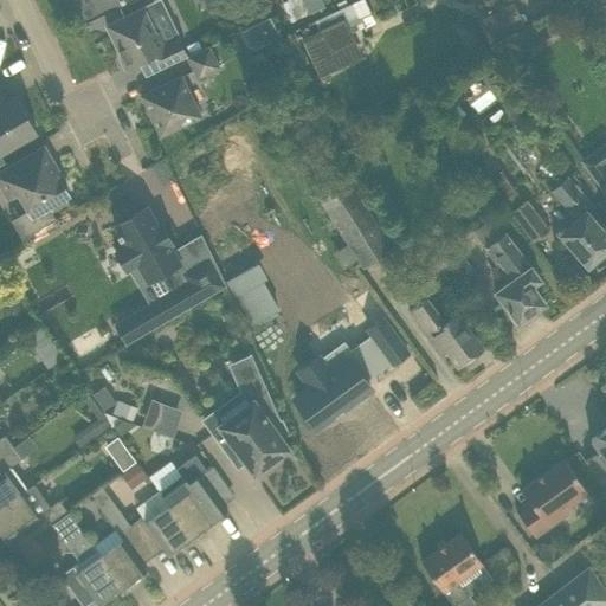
[(300,0),(307,14),(323,7),(321,0),(300,0)]
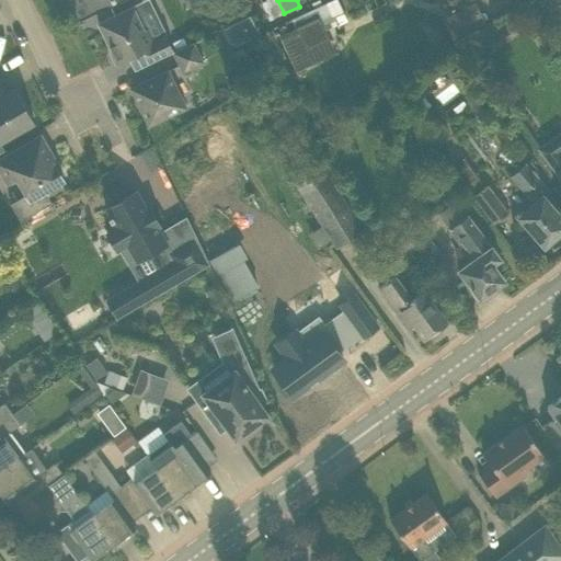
[(332,0),(290,19),(299,38),(334,22),(336,25),(347,21),(336,0),(332,0)]
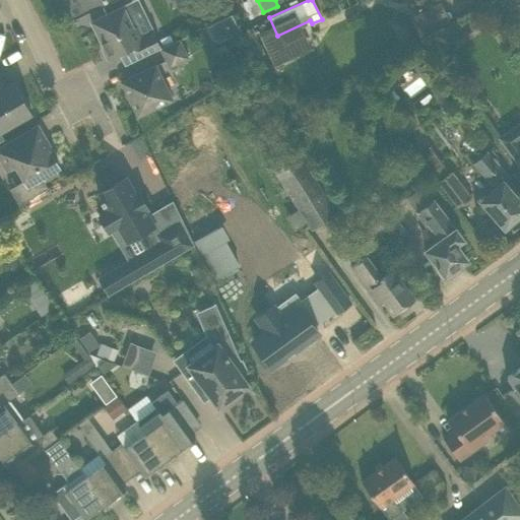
[(441,0),(439,0),(410,15),(418,31),(450,15),(441,0)]
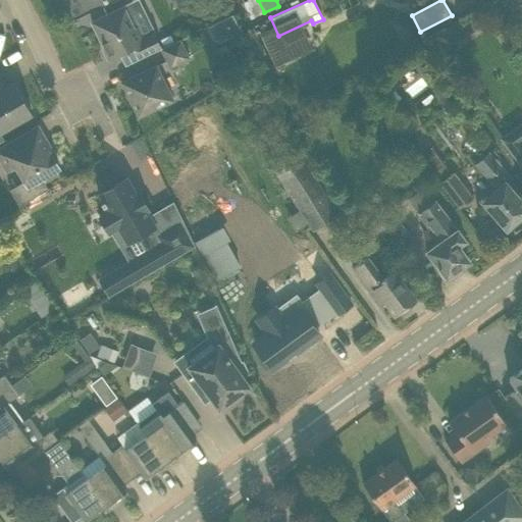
[(119,54),(124,65),(160,48),(152,31),(143,36),(138,25),(134,27),(123,6),(91,21),(109,58),(119,54)]
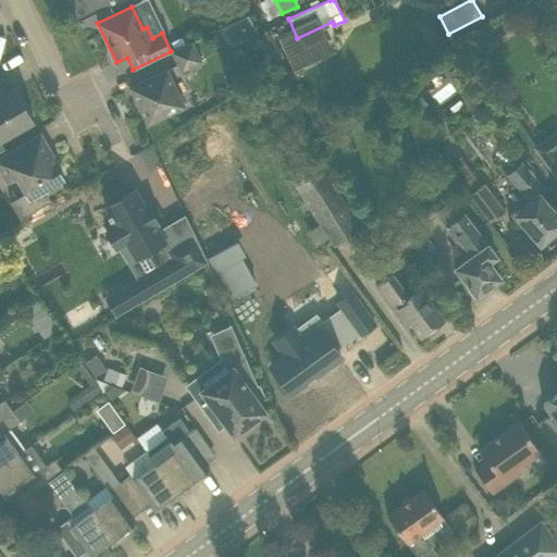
[(470,29),(482,47),(507,28),(498,14),(470,29)]
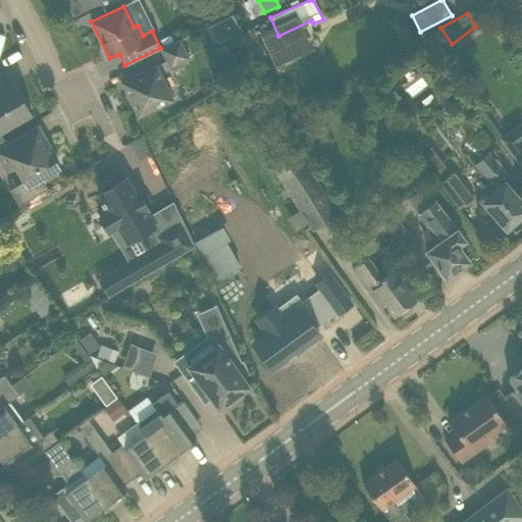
[(220,20),(229,38),(237,34),(228,16),(220,20)]
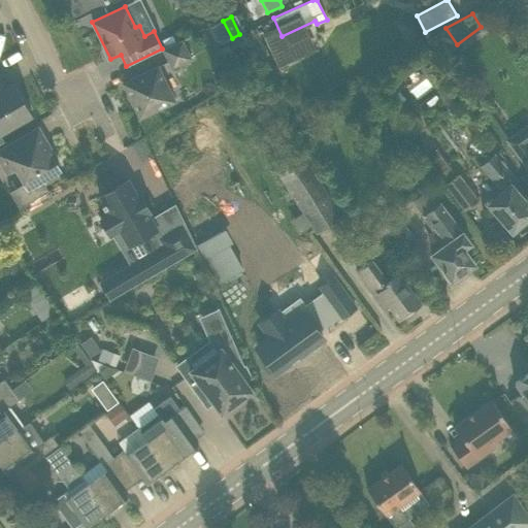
[(162,50),(170,68),(191,59),(182,39),(162,50)]
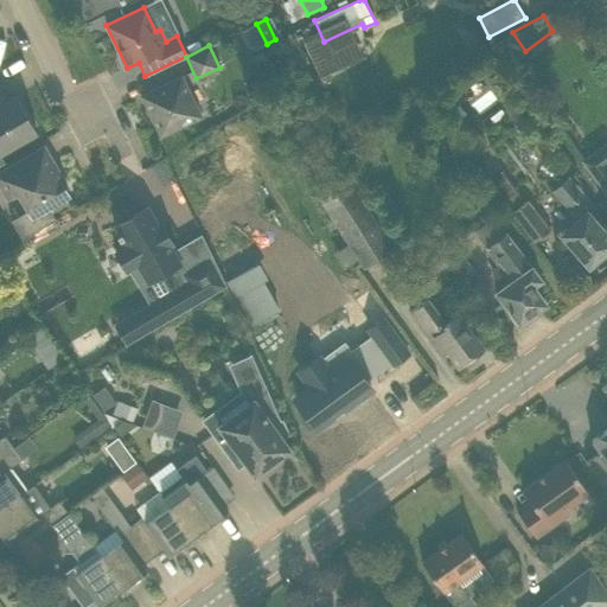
[(140,95),(160,136),(202,116),(181,75),(140,95)]
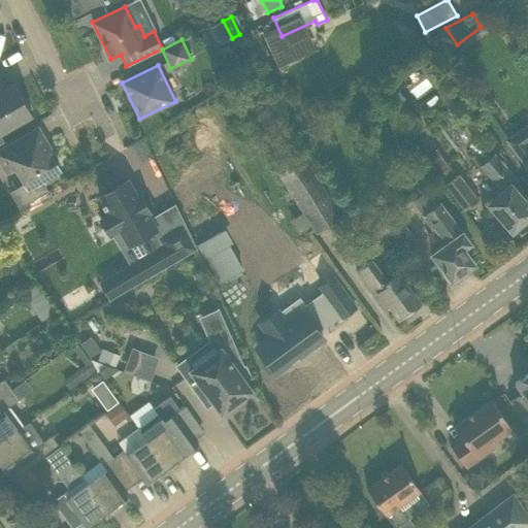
[(0,134),(32,116),(12,84),(5,88),(0,78),(0,134)]
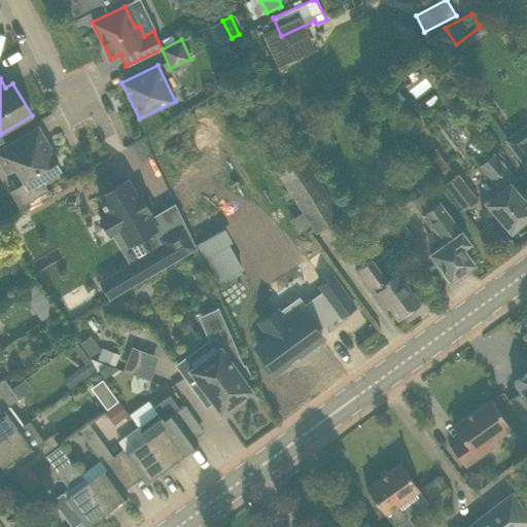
[(504,139),(514,152),(526,169),(526,168),(526,125),(526,124),(504,139)]
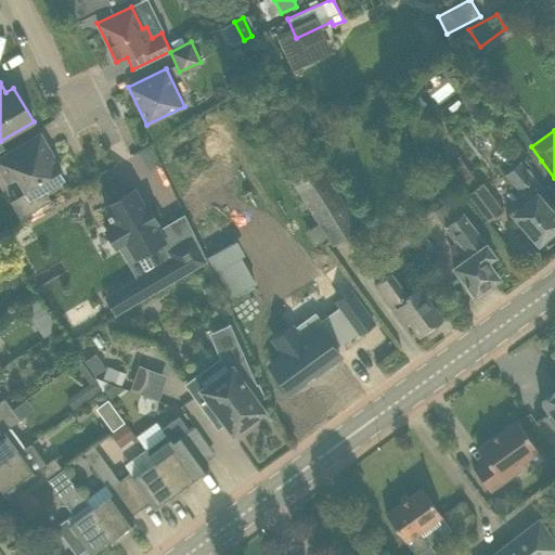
[(11,202),(21,218),(50,201),(43,191),(46,190),(48,192),(61,184),(59,182),(63,180),(51,158),(54,157),(40,133),(0,156),(0,173),(5,183),(16,177),(25,193),(11,202)]
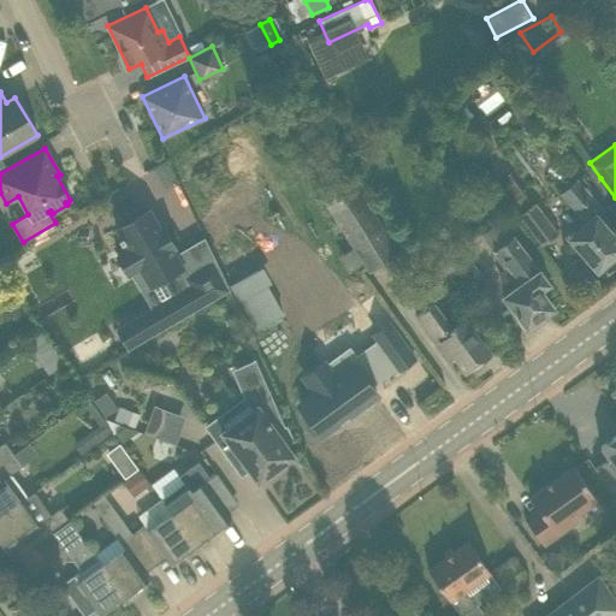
[(486,161),(480,166),(487,175),(493,170),(486,161)]
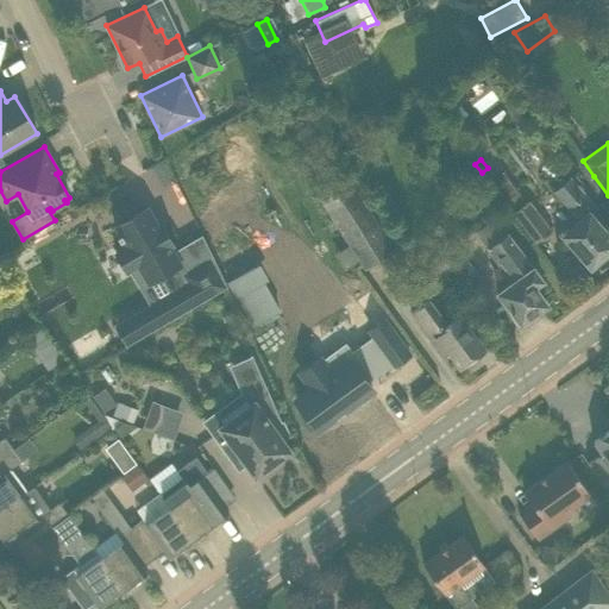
[(488,182),(534,243),(550,231),(503,170),(488,182)]
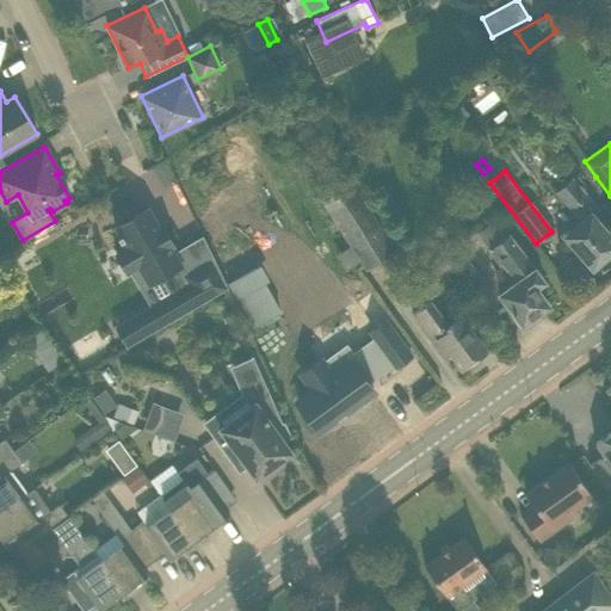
[(316,191),(353,250),(365,270),(395,251),(346,172),(316,191)]
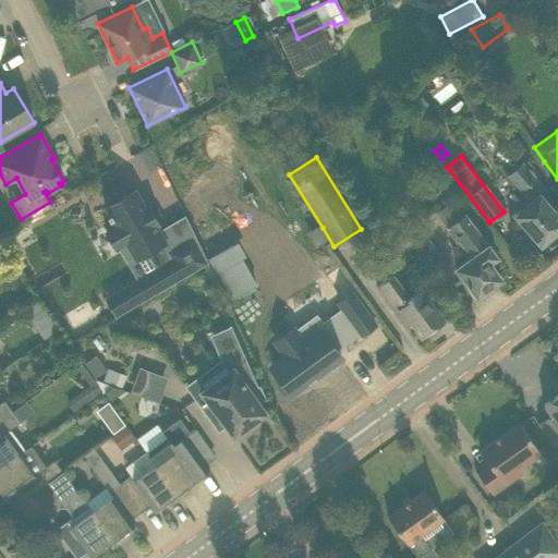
[(513,214),(541,244),(557,228),(557,216),(540,195),(546,190),(522,161),(507,174),(529,199),(513,214)]
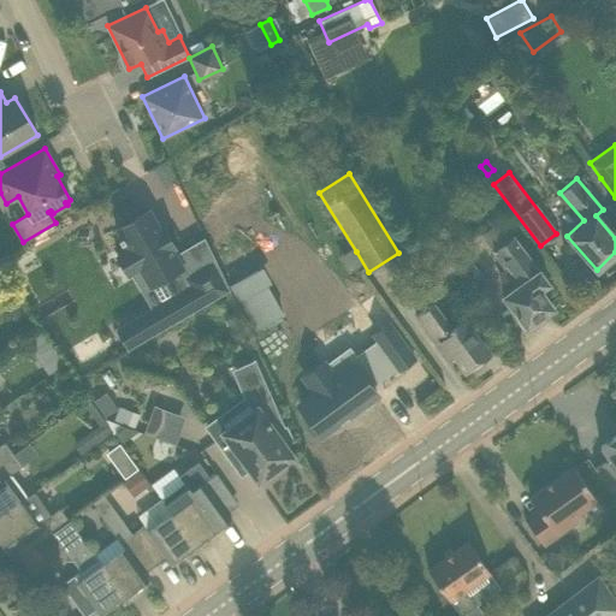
[(149,209),(116,229),(120,237),(118,238),(122,243),(124,242),(128,249),(117,255),(118,258),(119,258),(128,271),(126,272),(128,274),(138,268),(149,286),(161,279),(171,295),(135,317),(147,337),(148,338),(230,290),(214,259),(185,276),(181,267),(183,266),(172,248),(173,248),(171,242),(169,243),(164,235),(166,234),(163,227),(160,229),(149,209)]
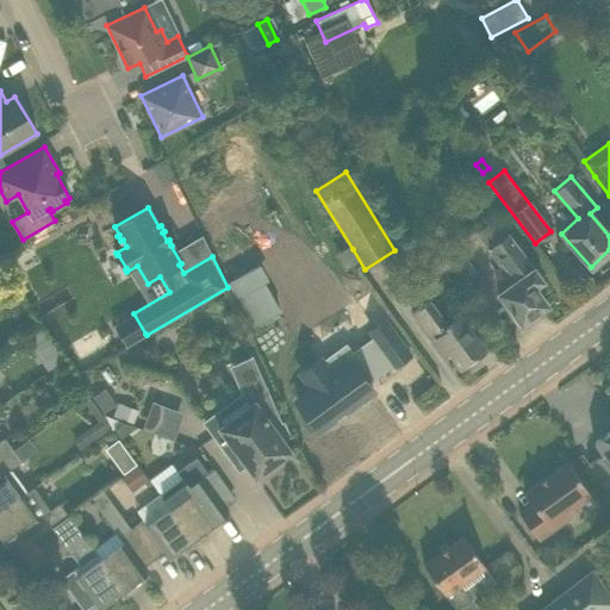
[(508,232),(486,249),(498,266),(500,263),(512,280),(497,292),(506,305),(521,324),(526,321),(529,322),(534,318),(535,313),(547,305),(534,286),(542,281),(508,232)]
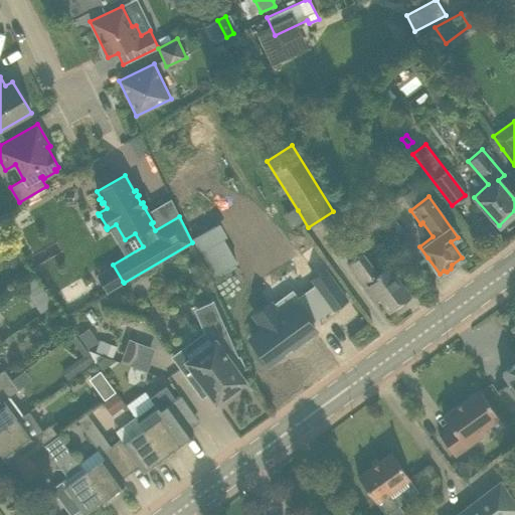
[(367,219),(388,246),(405,234),(385,207),(367,219)]
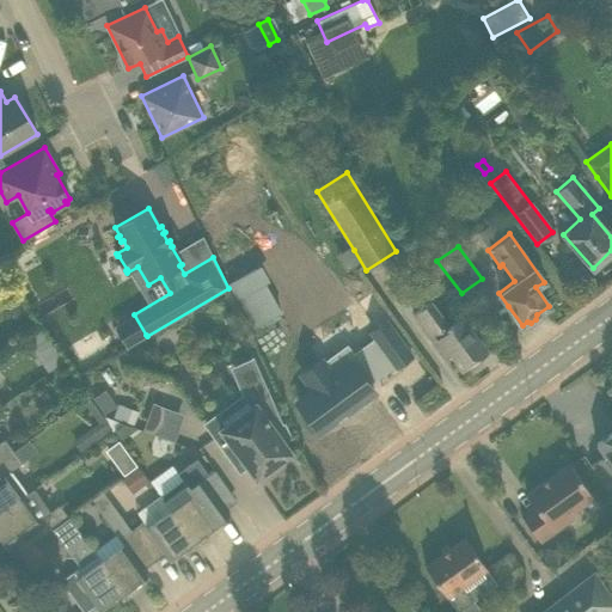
[(252,325),(286,312),(267,263),(233,276),(252,325)]
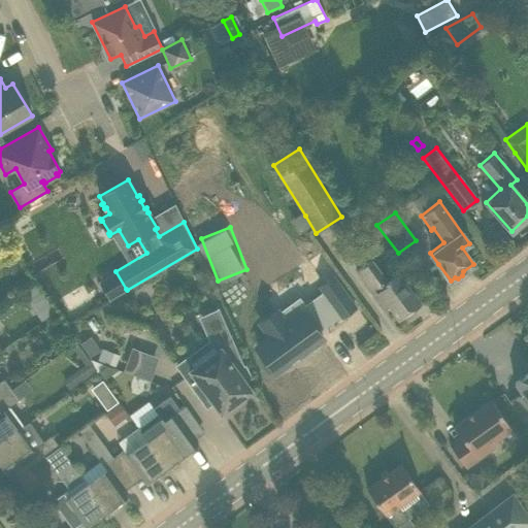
[(321,253),(309,261),(319,274),(330,266),(321,253)]
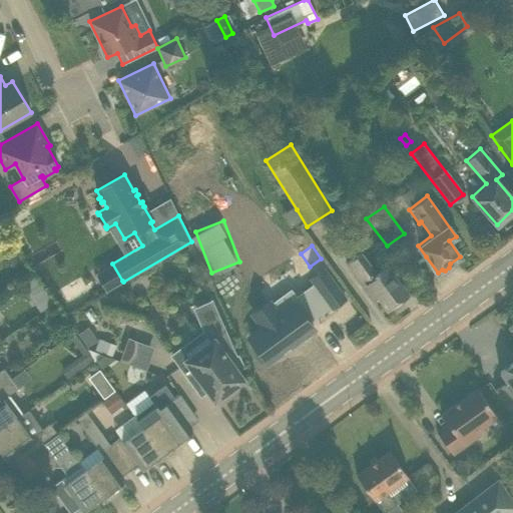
[(372,300),(377,296),(387,310),(408,295),(387,266),(376,273),(361,251),(346,263),(372,300)]
